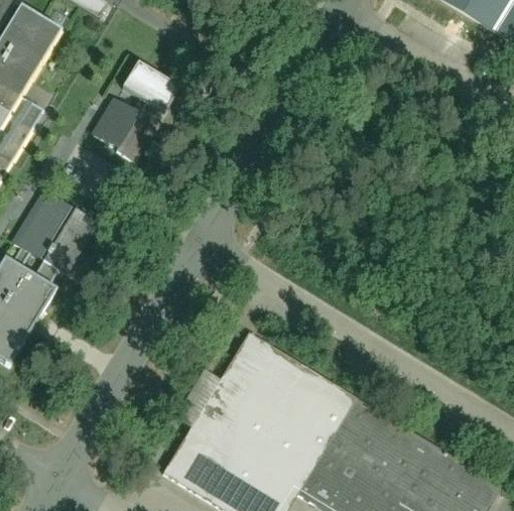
[(0,0),(0,173),(9,159),(40,107),(19,95),(60,28),(15,0),(0,0)]
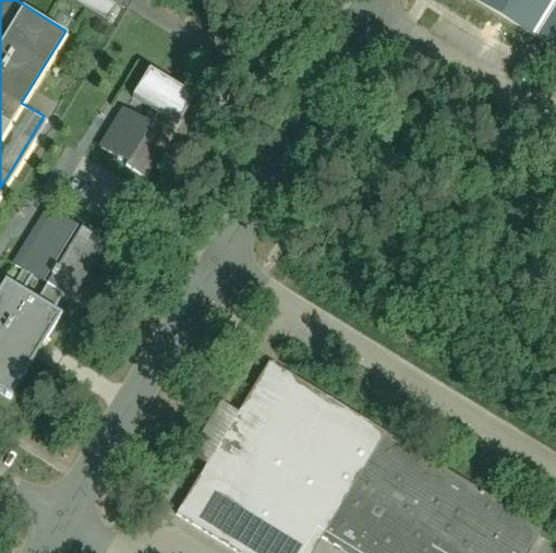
[(77,0),(100,15),(109,2),(106,0),(77,0)]
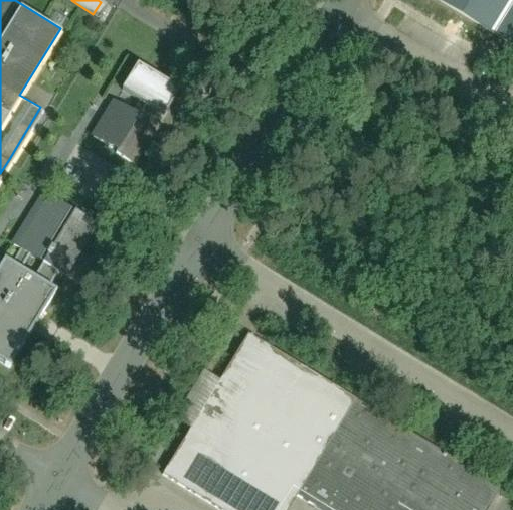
[(443,0),(512,41),(512,0),(443,0)]
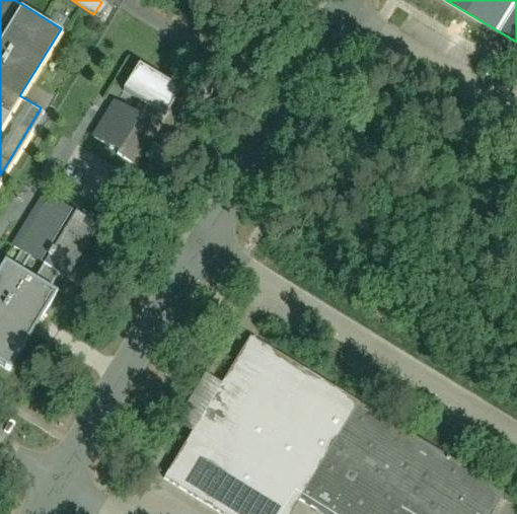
[(126,61),(113,84),(153,106),(166,83),(126,61)]
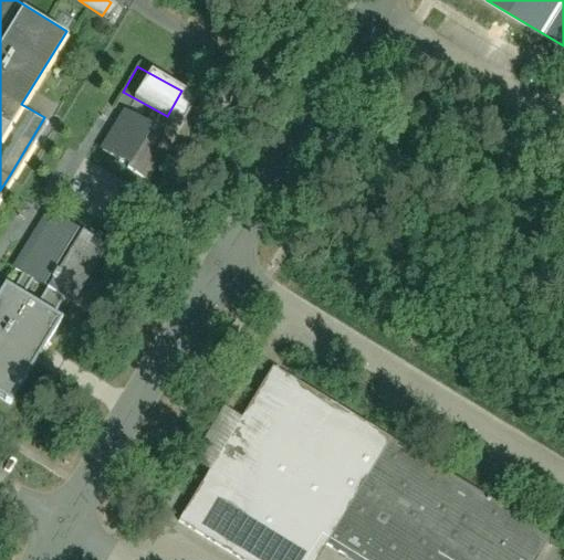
[(119,101),(94,139),(138,168),(164,128),(119,101)]
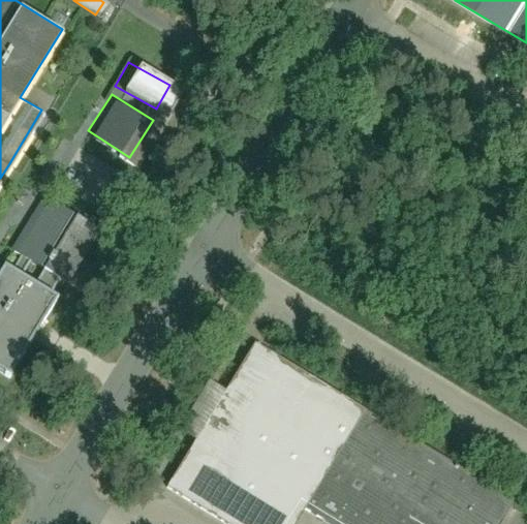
[(42,192),(10,245),(23,252),(13,268),(4,262),(0,268),(0,369),(8,374),(97,224),(42,192)]
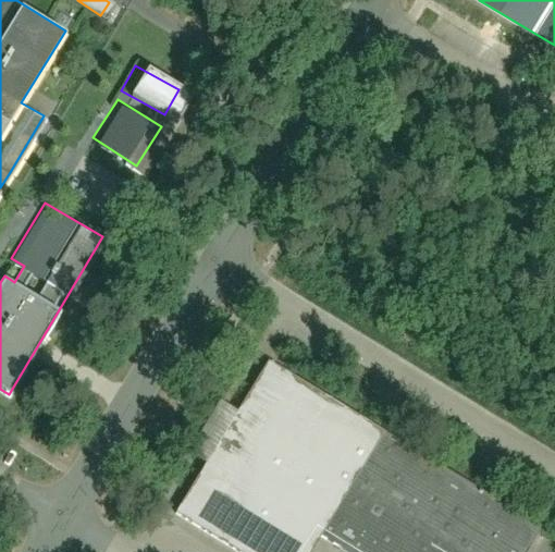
[(177,511),(244,551),(310,551),(322,534),(353,551),(526,551),(542,526),(270,359),(177,511)]
